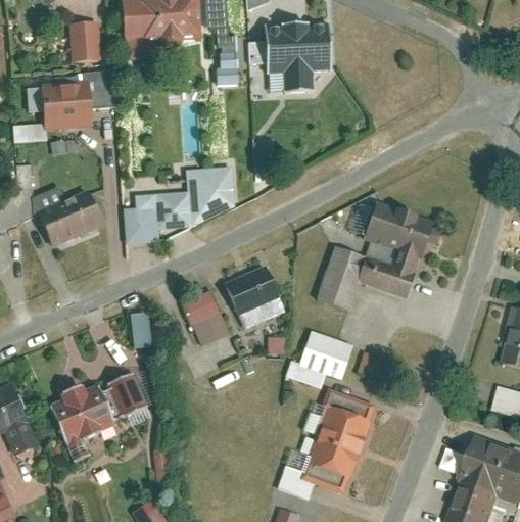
[(154,0),(154,1),(122,3),(125,59),(152,58),(151,42),(199,40),(197,0),(180,0),(154,0)]
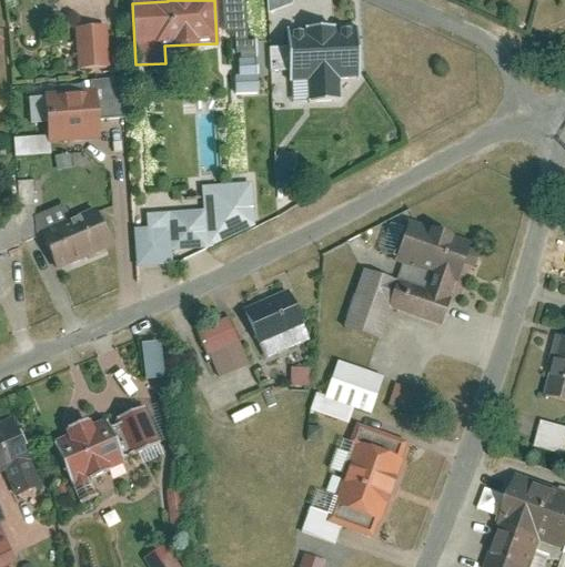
[(221,0),(223,31),(248,30),(245,0),(221,0)]
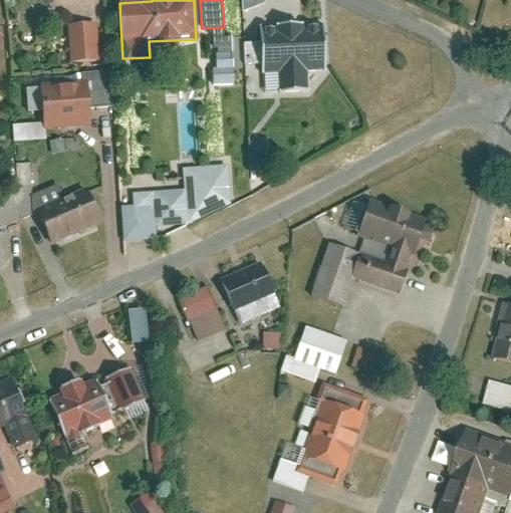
[(234,0),(235,8),(259,7),(258,0),(234,0)]
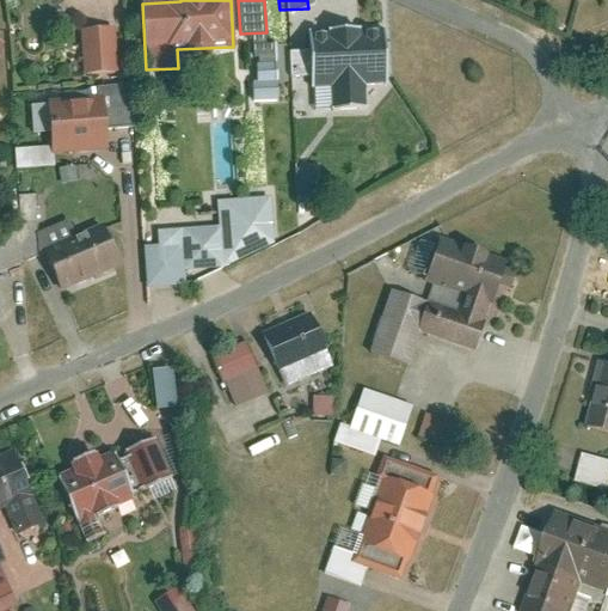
[(360,10),(332,12),(333,35),(361,34),(360,10)]
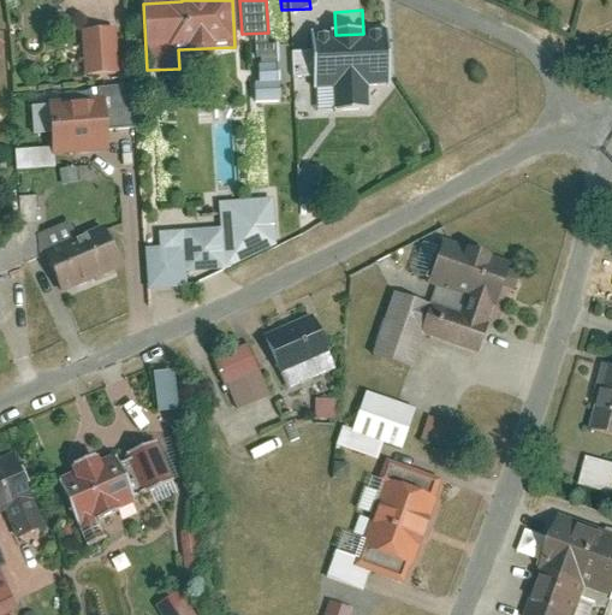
[(116,28),(81,30),(83,72),(118,70),(116,28)]
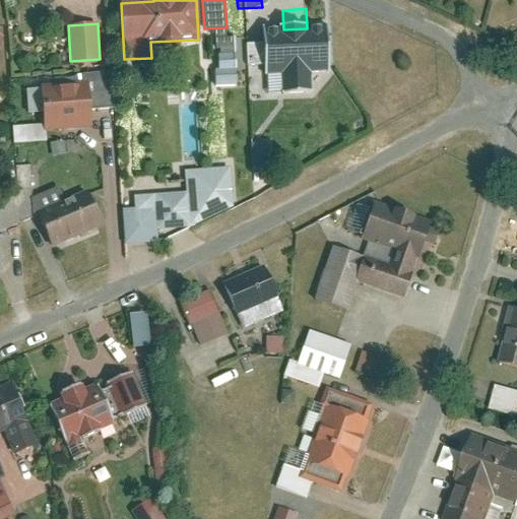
[(283,29),(235,31),(237,72),(252,72),(252,87),(310,84),(307,28),(283,29)]
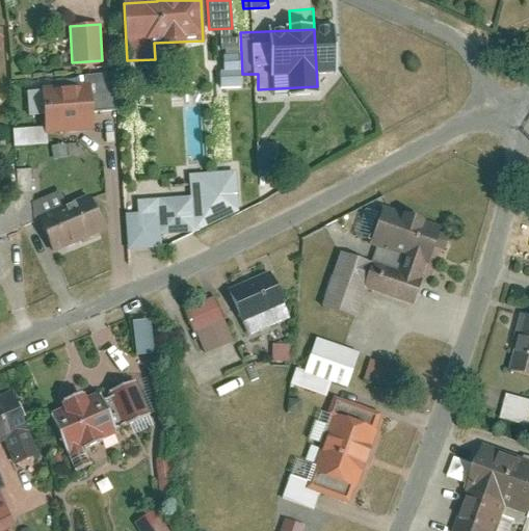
[(113,107),(112,73),(88,75),(89,87),(90,108),(113,107)]
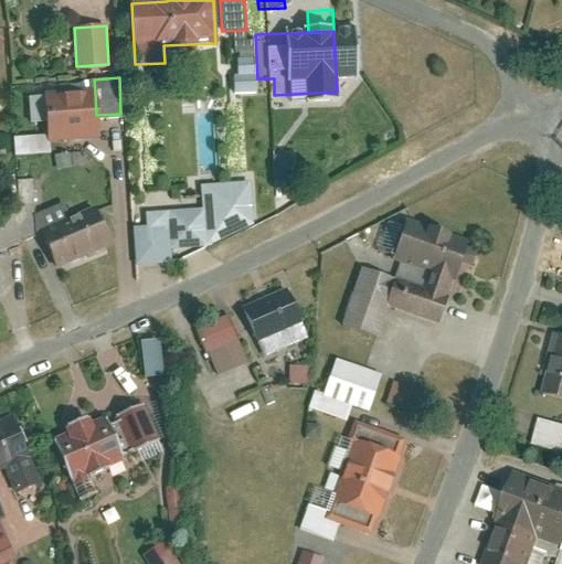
[(95,93),(44,95),(46,140),(97,137),(96,115),(95,93)]
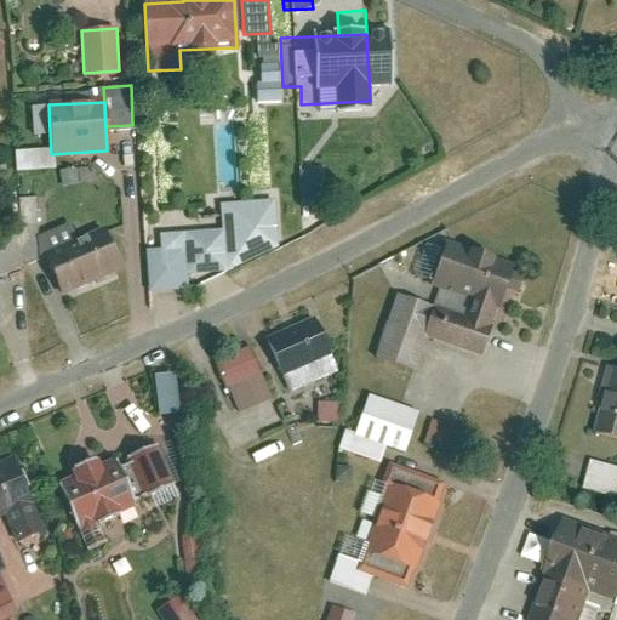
[(324,176),(279,177),(280,208),(324,208),(324,176)]
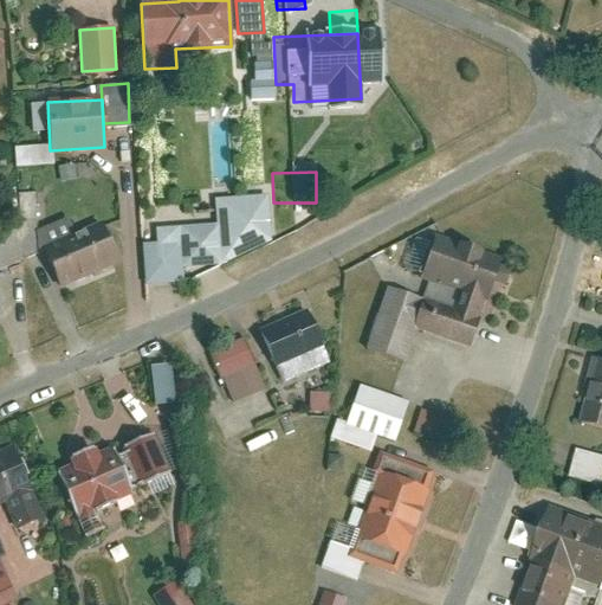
[(266,195),(215,198),(215,223),(155,226),(156,243),(142,244),(144,284),(183,282),(183,263),(218,262),(218,265),(269,244),(266,195)]
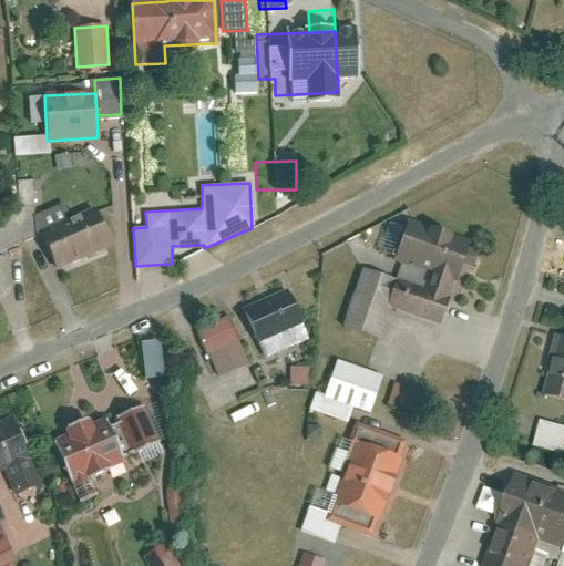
[(41,234),(71,220),(63,202),(33,214),(41,234)]
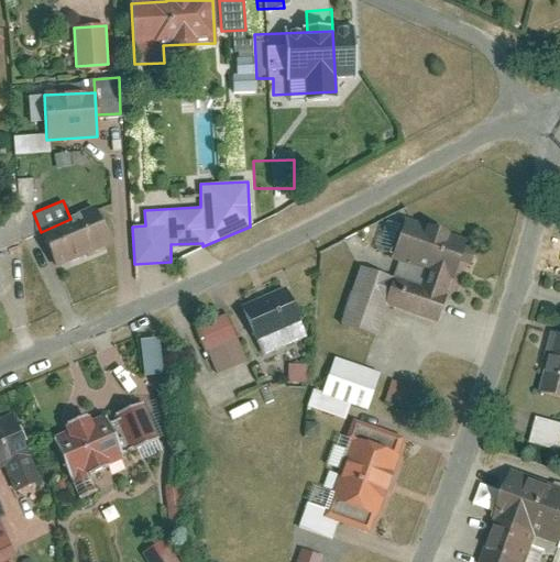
[(70,219),(41,232),(56,268),(109,245),(94,209),(70,219)]
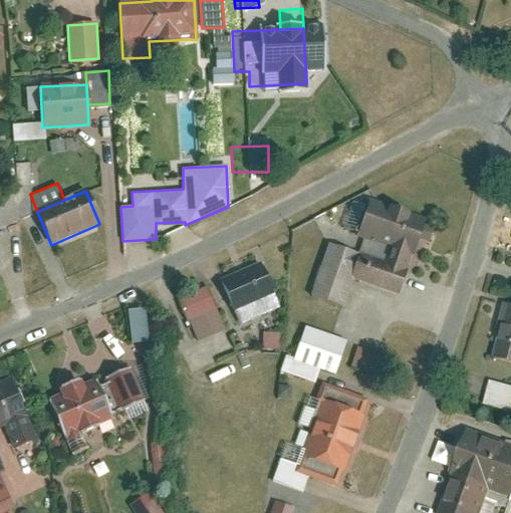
[(426,222),(368,204),(358,237),(387,246),(381,260),(356,252),(348,278),(398,293),(411,253),(416,254),(426,222)]
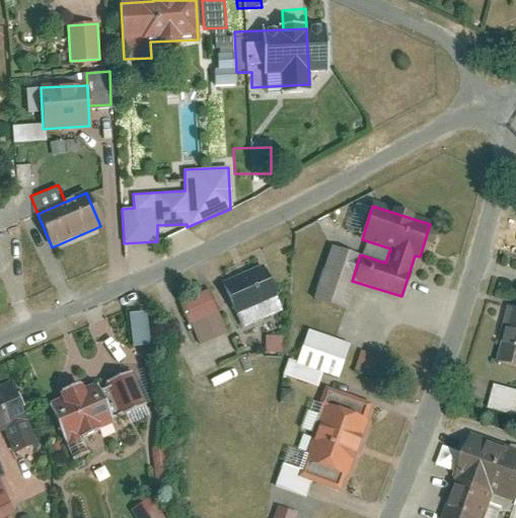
[(330,245),(314,297),(344,306),(352,281),(360,254),(330,245)]
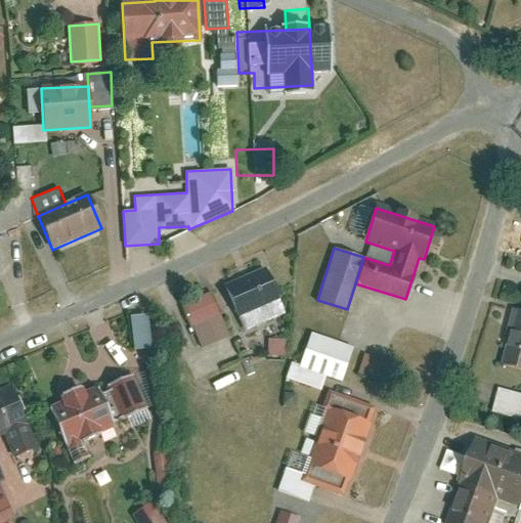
[(266,269),(225,287),(239,315),(278,298),(266,269)]
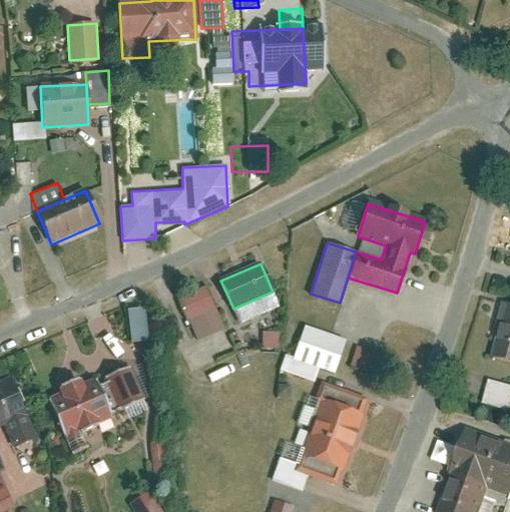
[(205,287),(179,298),(188,320),(214,309),(205,287)]
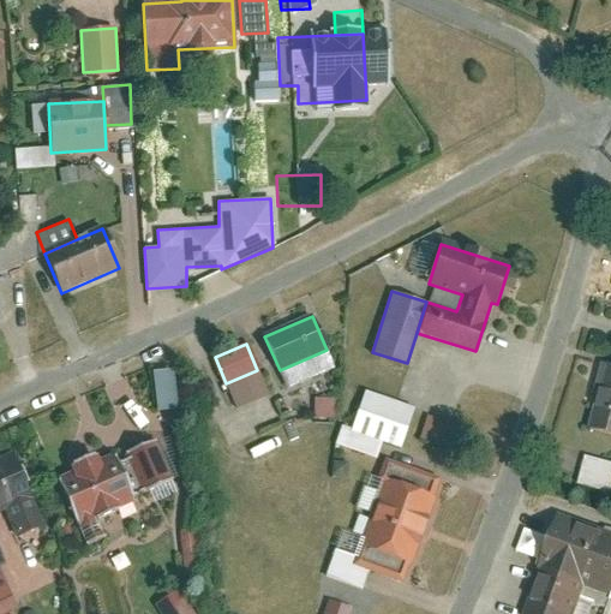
[(327,350),(280,370),(286,386),(334,365),(327,350)]
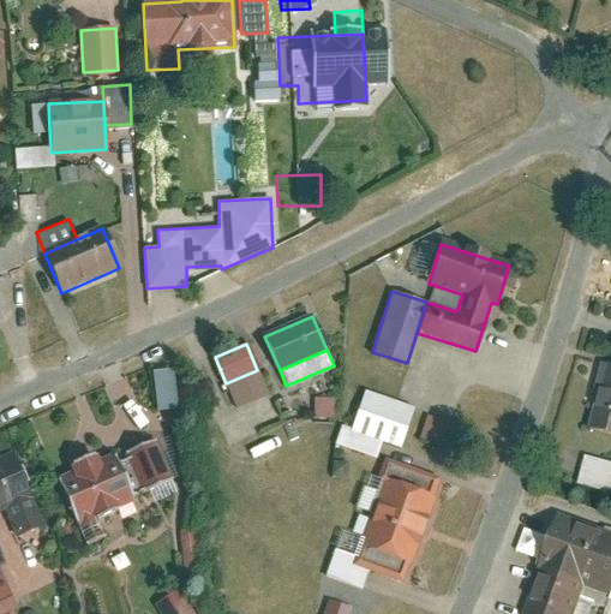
[(610,433),(610,362),(604,361),(587,427),(610,433)]
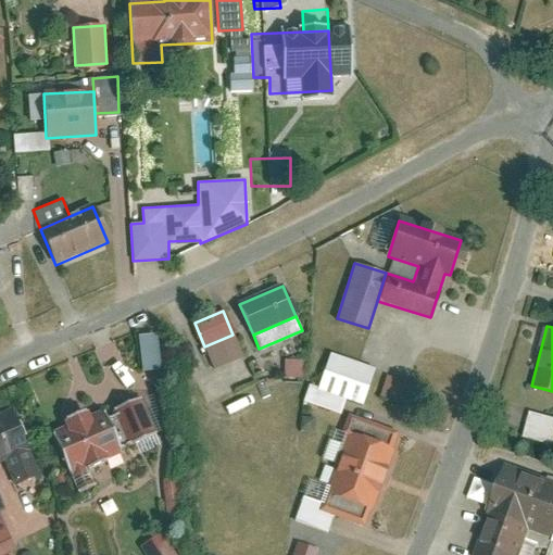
[(158,335),(138,336),(141,370),(161,368),(158,335)]
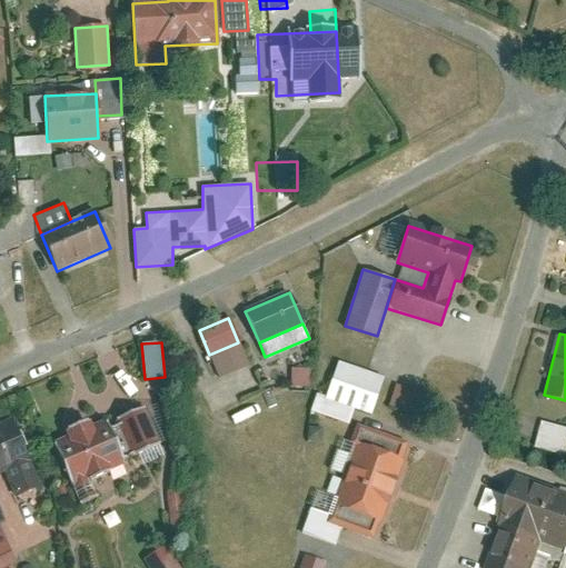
[(238,342),(209,355),(218,376),(247,364),(238,342)]
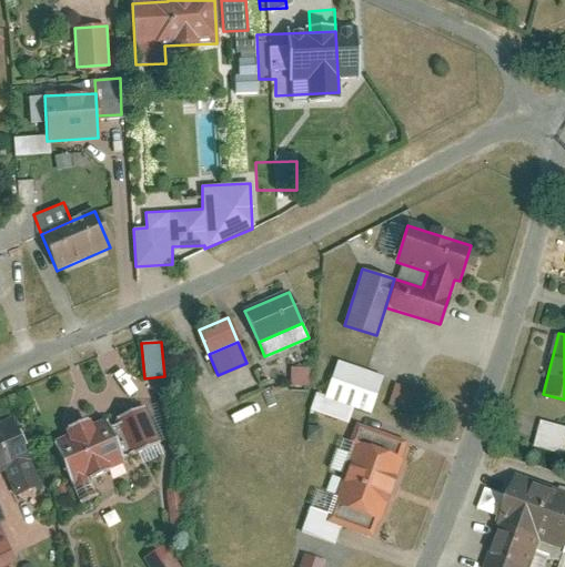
[(382,373),(339,358),(326,397),(370,411),(382,373)]
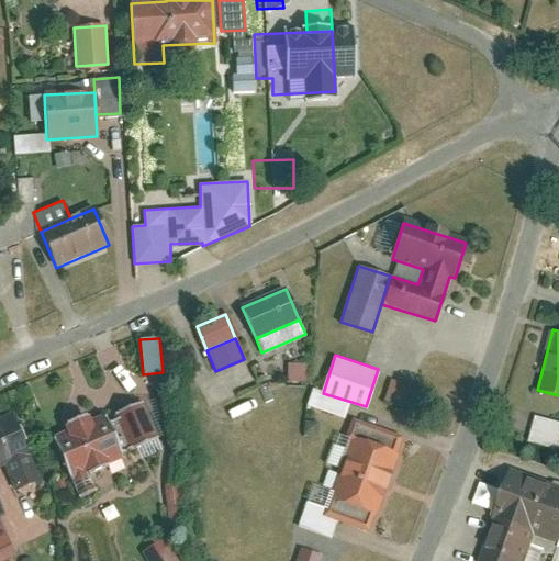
[(418,386),(391,378),(384,399),(412,407),(418,386)]
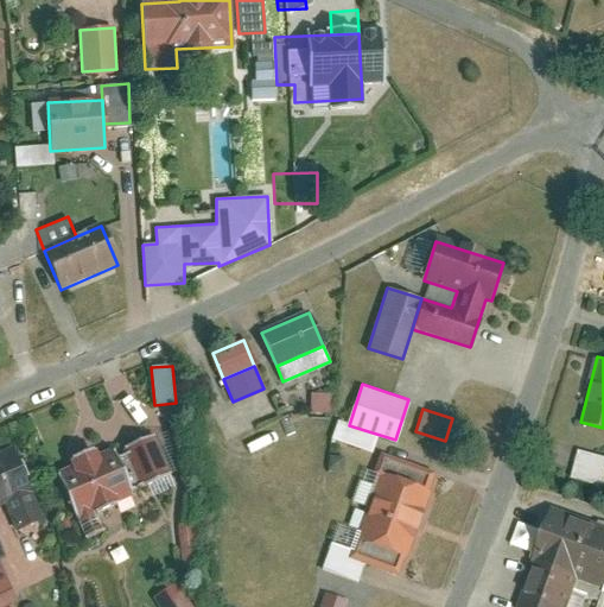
[(170,472),(154,434),(121,447),(137,485),(170,472)]
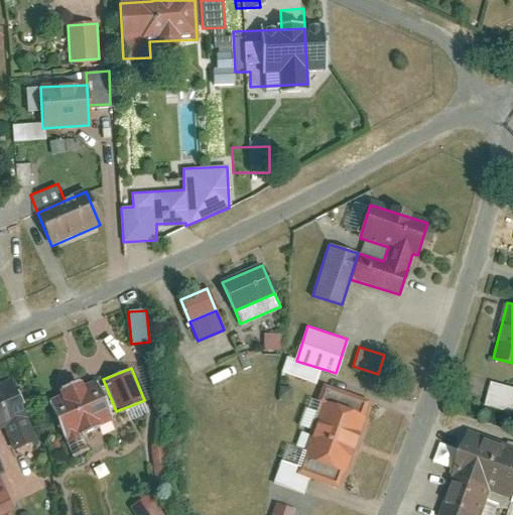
[(13,379),(0,384),(0,425),(4,424),(14,448),(37,439),(13,379)]
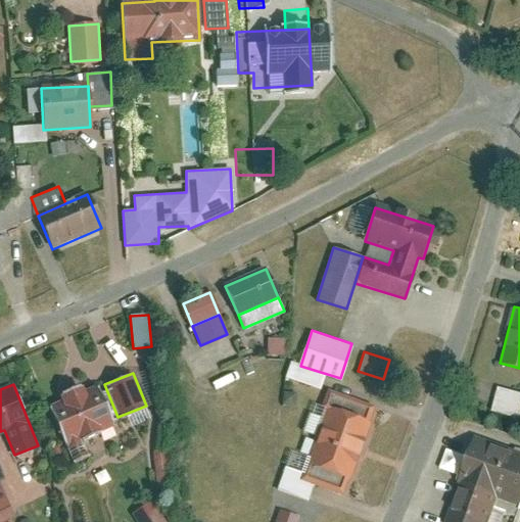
[(61,400),(52,405),(74,461),(90,455),(83,436),(111,424),(97,387),(84,391),(82,384),(58,393),(61,400)]
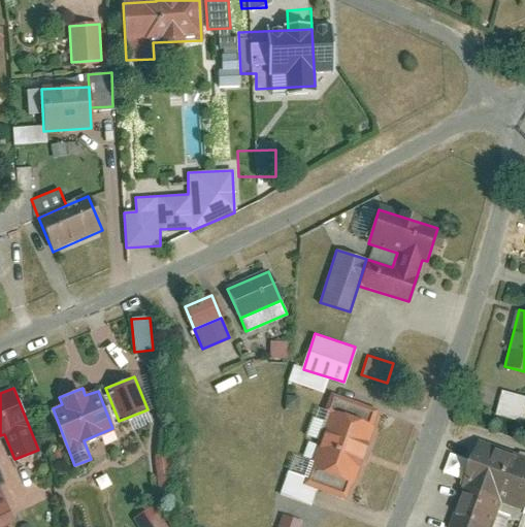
[(524,418),(524,394),(503,388),(496,414),(524,421),(524,418)]
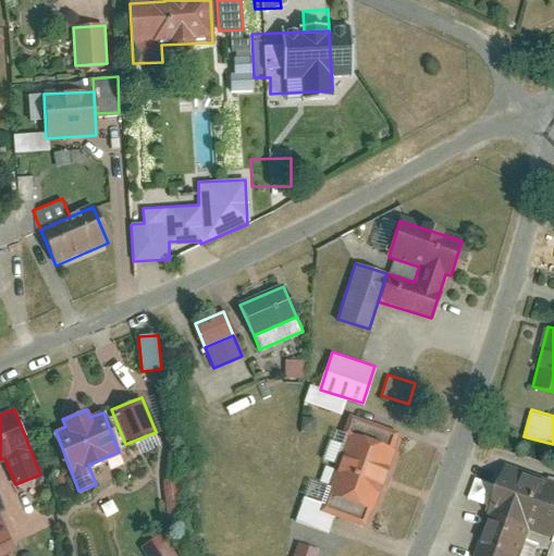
[(397,433),(349,416),(343,432),(347,433),(323,501),(320,509),(334,514),(365,524),(397,433)]
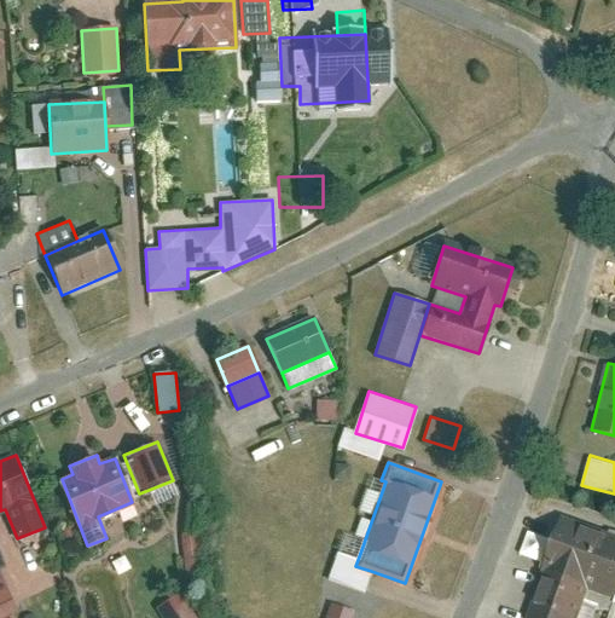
[(614,594),(614,532),(563,515),(528,617),(576,617),(587,585),(614,595),(614,594)]
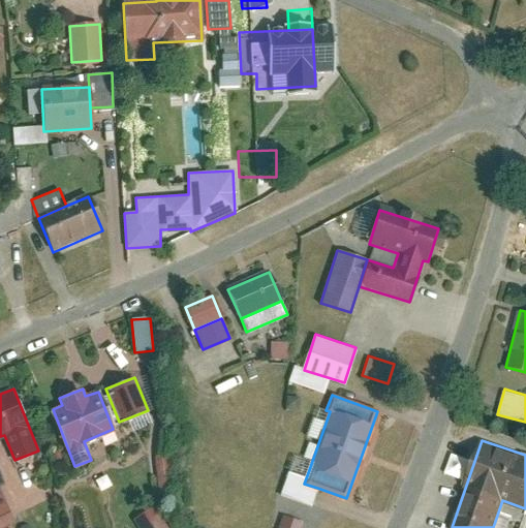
[(288,469),(279,494),(311,505),(317,488),(304,484),(307,475),(288,469)]
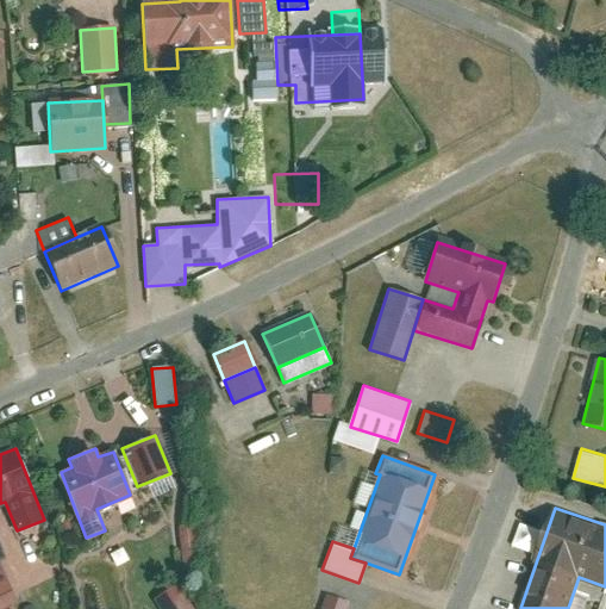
[(0,596),(11,592),(0,566),(0,596)]
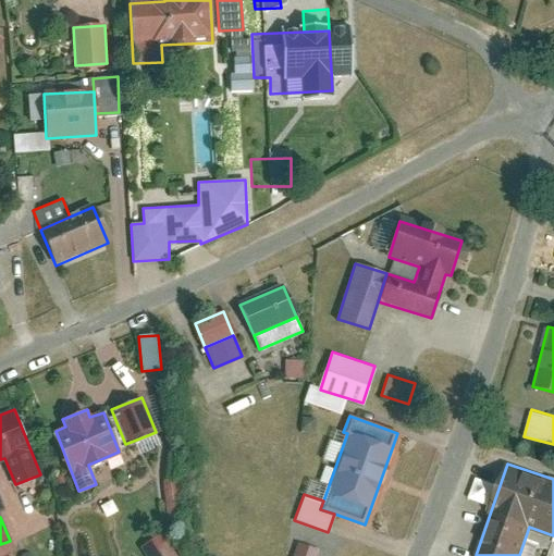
[(177,555),(161,530),(140,543),(149,555),(177,555)]
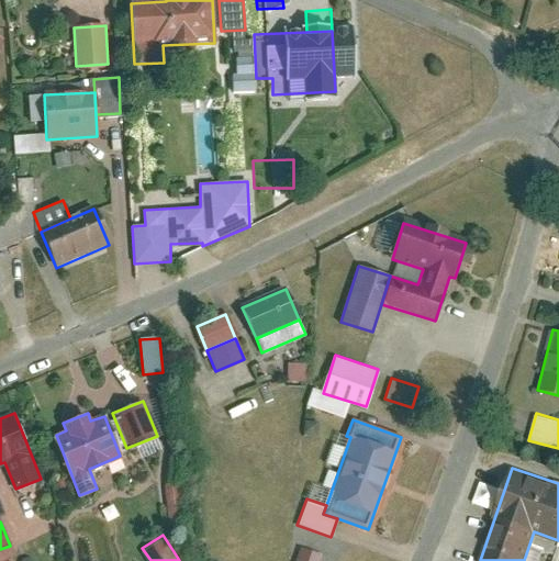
[(295,548),(290,560),(314,560),(317,554),(295,548)]
